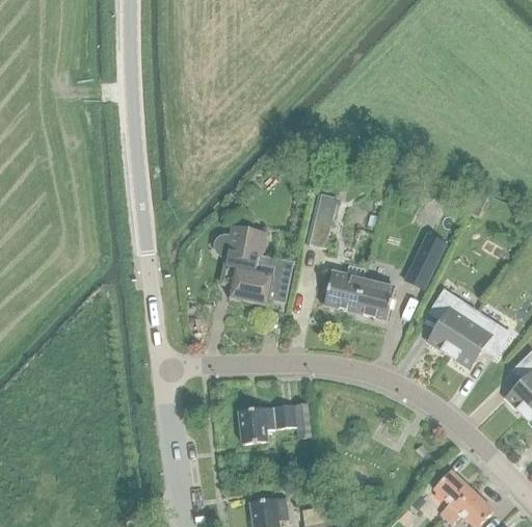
[(342,176),(319,170),(314,189),(321,191),(319,202),(312,200),(301,241),(324,247),(342,176)]
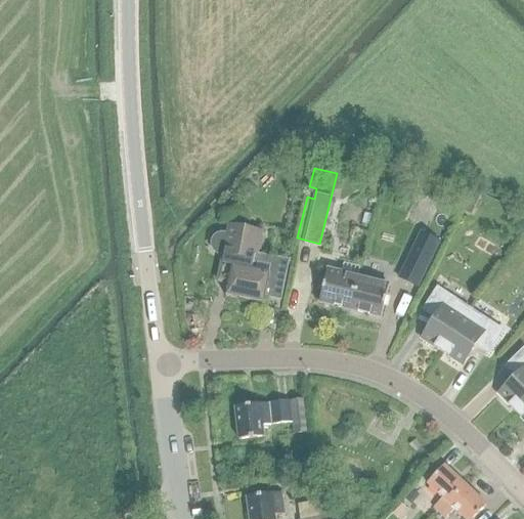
[(496,202),(492,211),(500,214),(505,205),(496,202)]
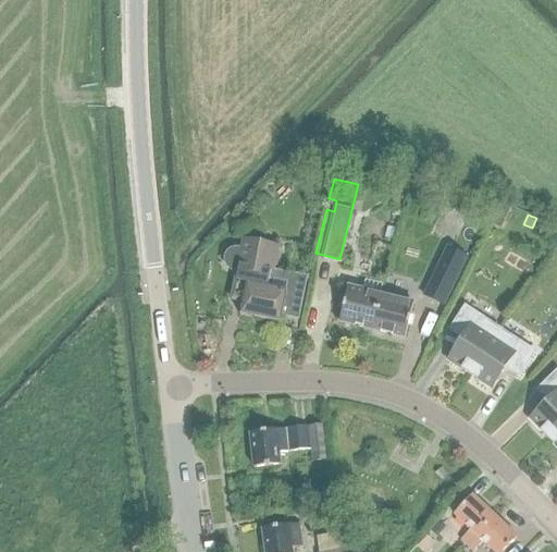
[(242,237),(239,247),(238,247),(237,247),(236,247),(235,247),(234,247),(233,247),(232,247),(232,248),(231,248),(230,249),(229,249),(229,250),(227,250),(227,252),(226,253),(226,254),(225,254),(225,255),(225,256),(225,257),(224,257),(224,258),(224,259),(224,260),(224,261),(225,262),(225,264),(225,265),(226,265),(226,266),(226,267),(227,267),(227,268),(229,268),(229,269),(230,269),(230,270),(231,270),(232,271),(233,271),(234,271),(234,272),(235,272),(233,279),(246,281),(239,311),(280,320),(282,310),(299,314),(306,282),(291,279),(271,276),(277,245),(242,237)]
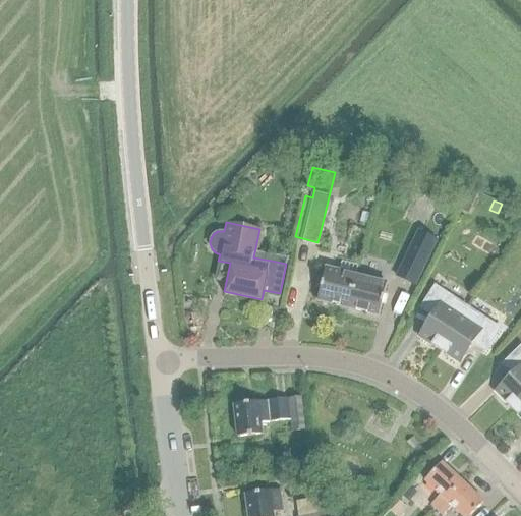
[(414,285),(437,237),(416,228),(394,276),(414,285)]
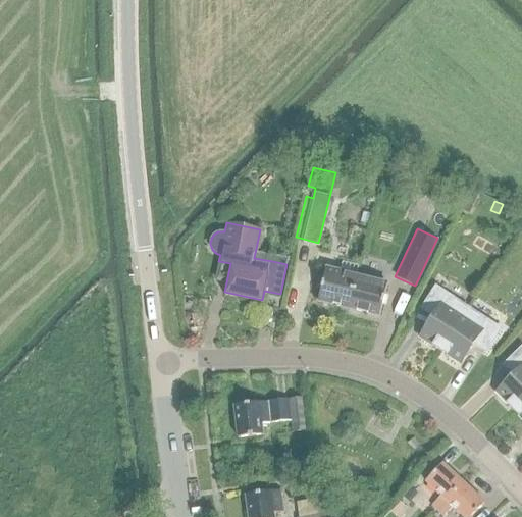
[(315,299),(346,307),(354,273),(324,266),(315,299)]
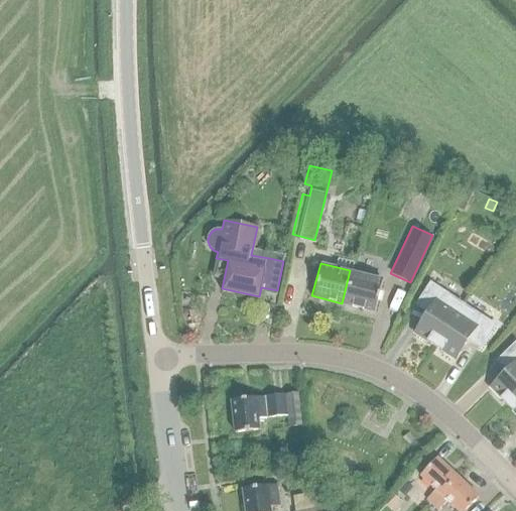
[(350,270),(342,303),(373,311),(381,278),(350,270)]
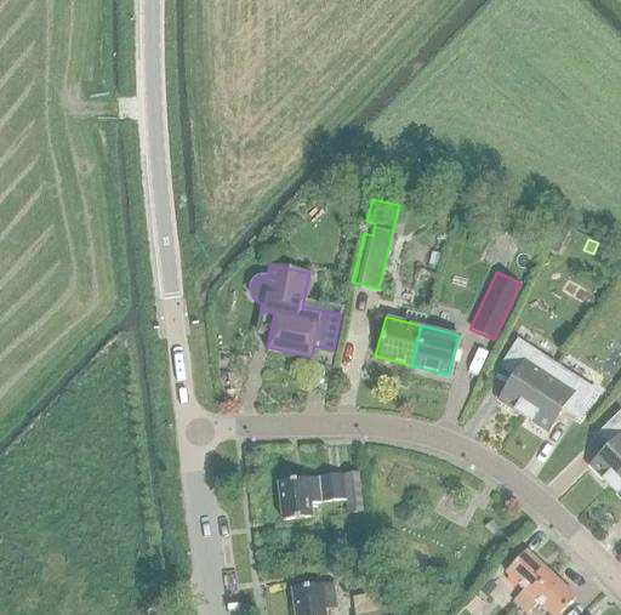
[(499,397),(523,413),(556,362),(518,336),(500,363),(514,373),(499,397)]
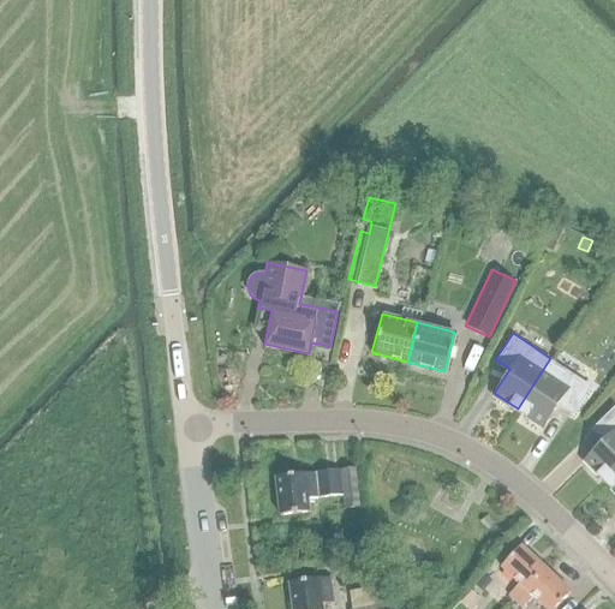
[(518,409),(542,424),(557,400),(572,410),(589,383),(550,358),(518,409)]
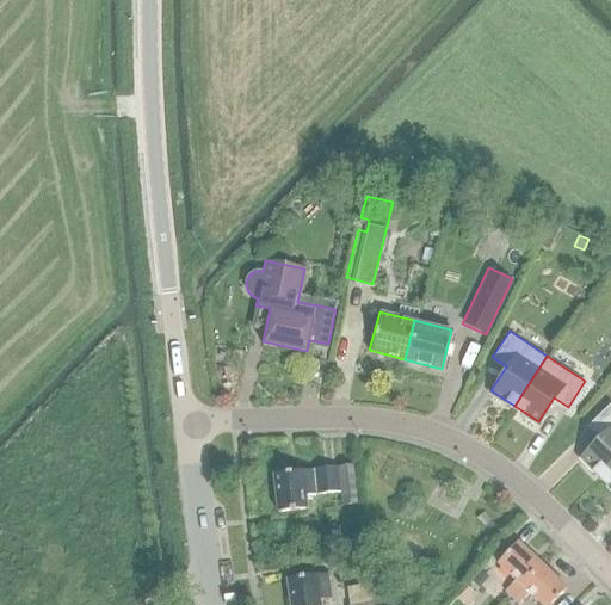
[(580,455),(599,475),(610,463),(610,401),(588,423),(600,434),(580,455)]
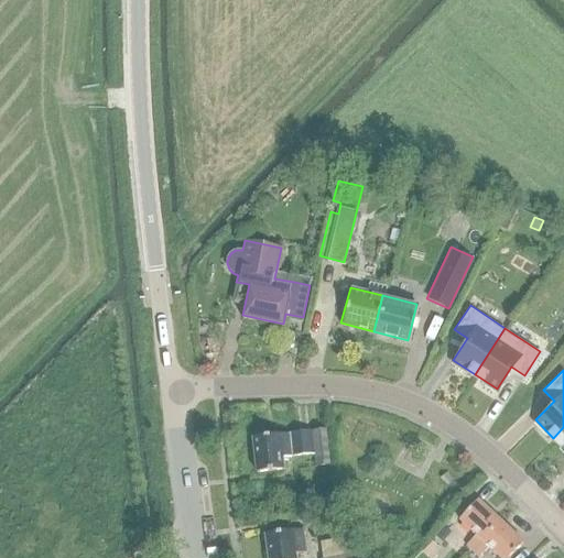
[(325,426),(311,428),(314,450),(314,456),(328,455),(325,426)]
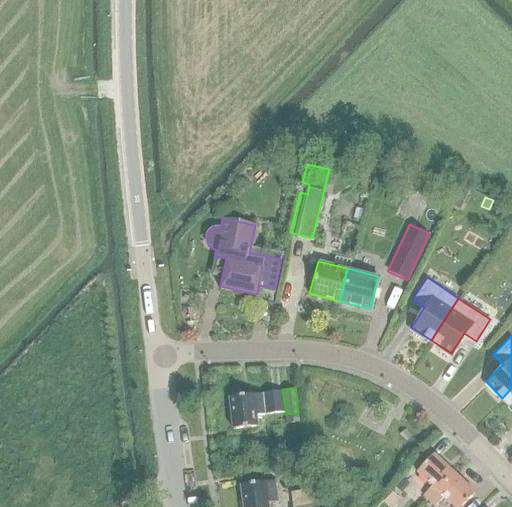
[(260,391),(229,394),(232,425),(257,422),(256,412),(285,409),(282,389),(282,388),(279,389),(260,391)]
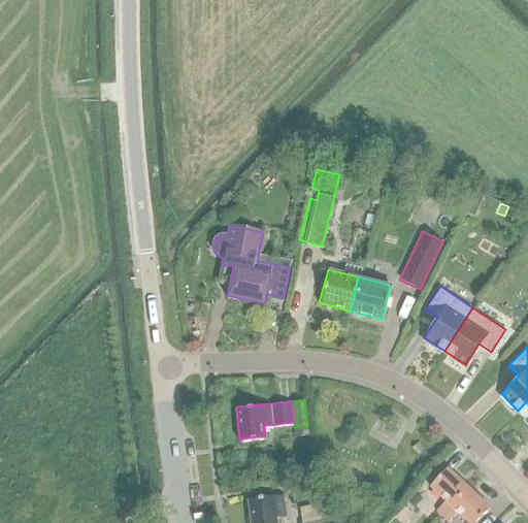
[(527,421),(527,400),(518,411),(527,421)]
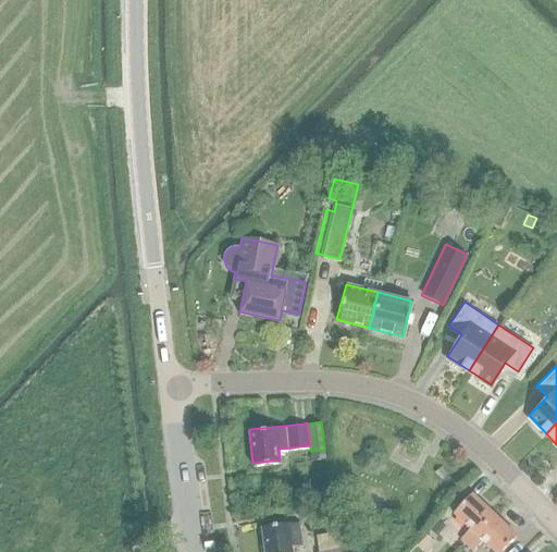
[(458,536),(465,542),(491,514),(468,493),(449,513),(466,528),(458,536)]
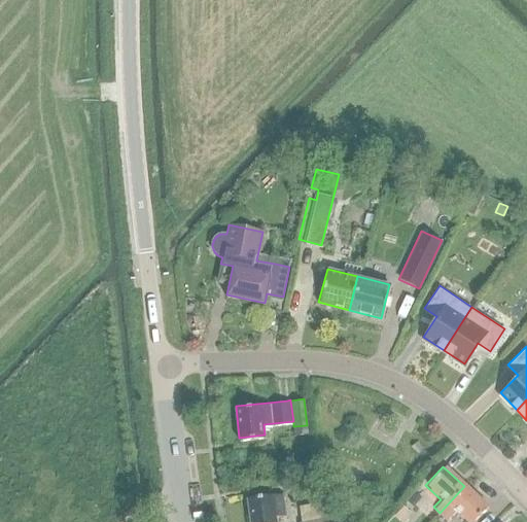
[(308,491),(319,490),(318,482),(308,483),(308,491)]
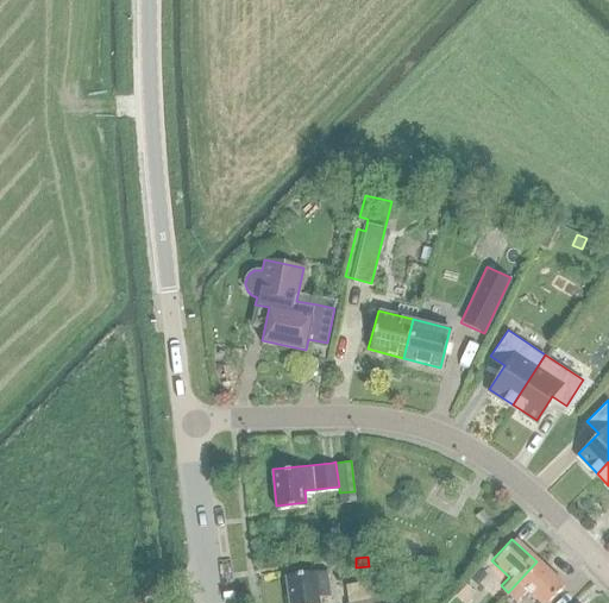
[(544,602),(560,585),(537,561),(508,592),(515,600),(523,591),(535,602),(544,602)]
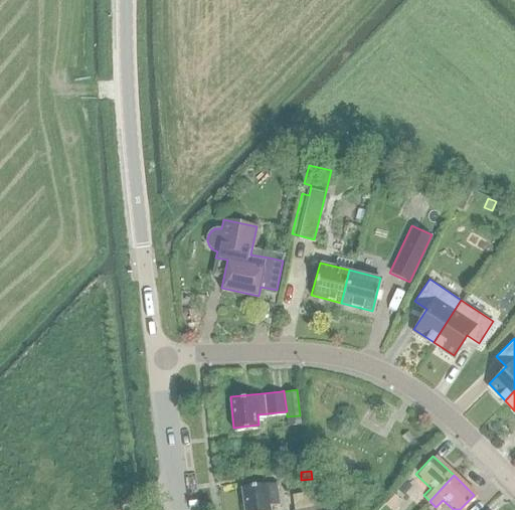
[(279,504),(276,482),(240,486),(243,509),(269,509),(268,505),(279,504)]
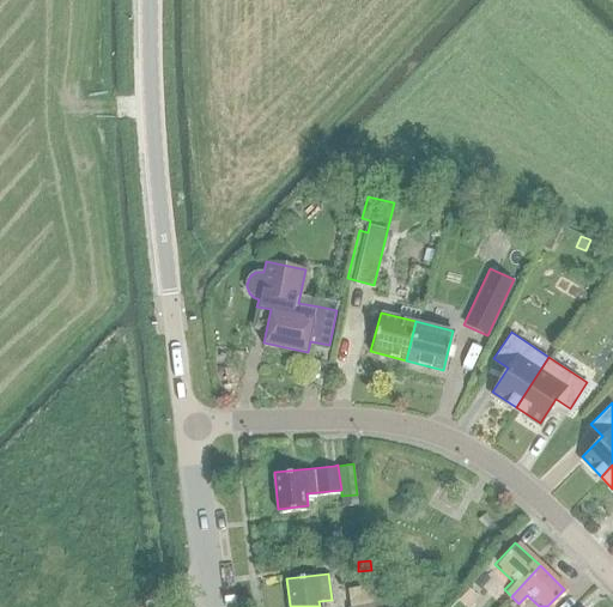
[(468,584),(459,596),(466,602),(477,590),(468,584)]
